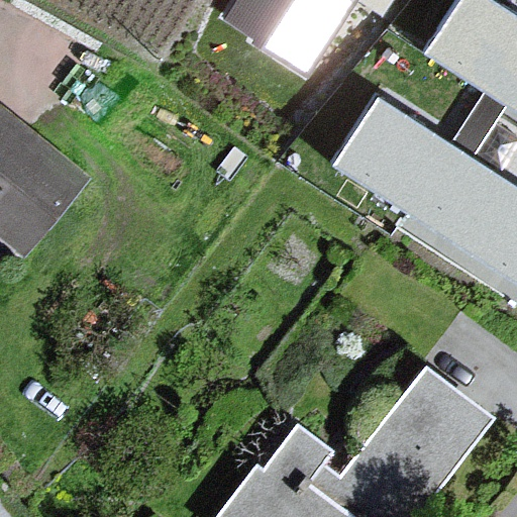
[(236,0),(220,26),(306,82),(353,0),(236,0)]
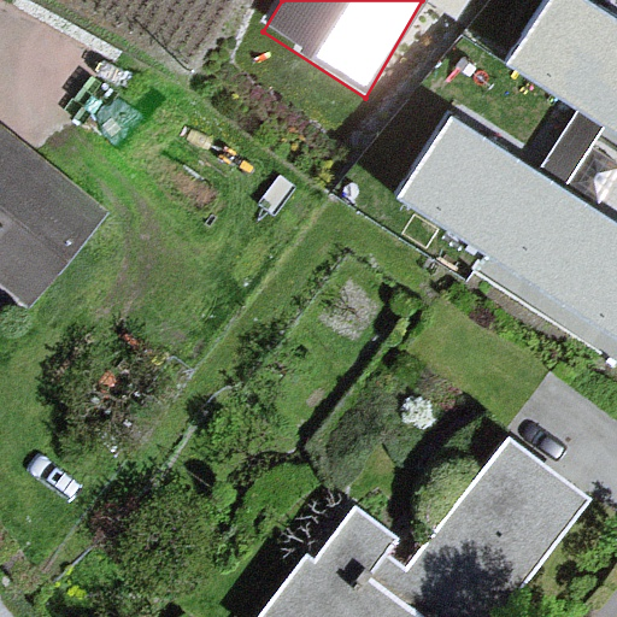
[(616,19),(587,0),(550,0),(507,65),(616,135),(616,19)]
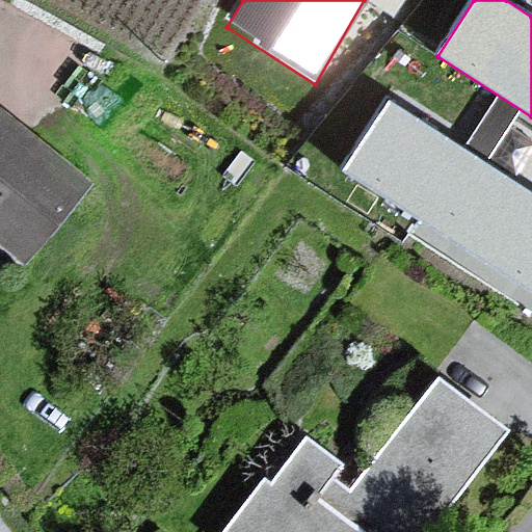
[(531,191),(390,101),(344,171),(531,292),(531,191)]
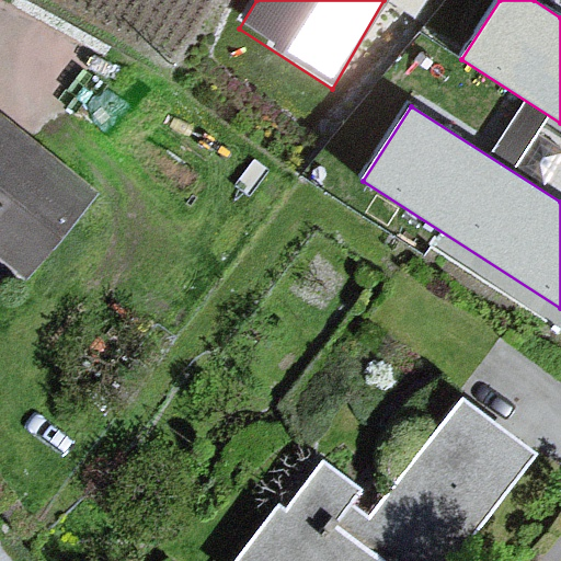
[(0,126),(0,271),(15,284),(91,199),(0,126)]
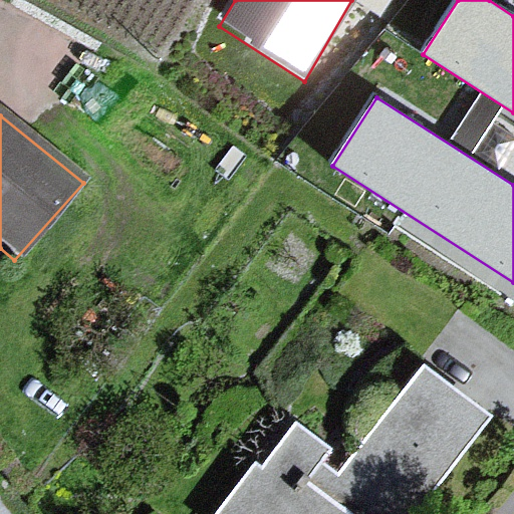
[(406,513),(483,427),(410,366),(328,479),(319,471),(331,455),(290,424),(213,513),(406,513)]
